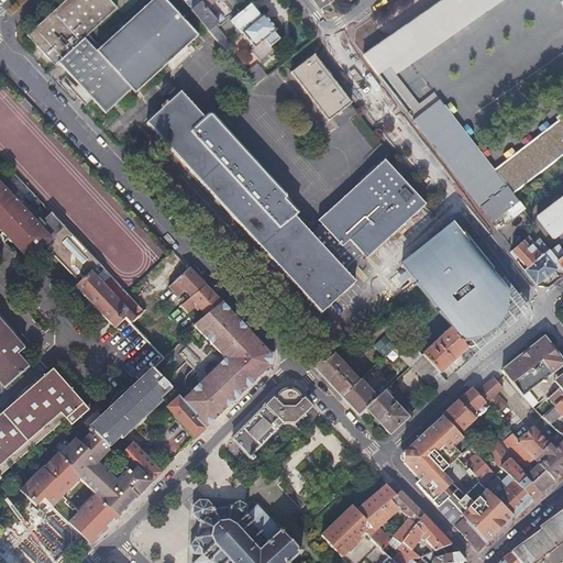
[(87,106),(91,101),(105,114),(131,91),(97,53),(84,41),(118,10),(108,0),(67,0),(28,37),(55,67),(58,64),(78,86),(88,97),(83,101),(87,106)]
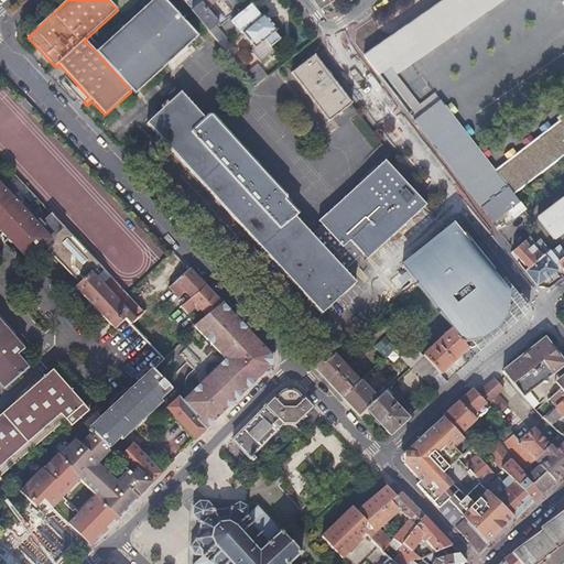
[(162,0),(154,0),(97,53),(131,91),(134,96),(197,38),(162,0)]
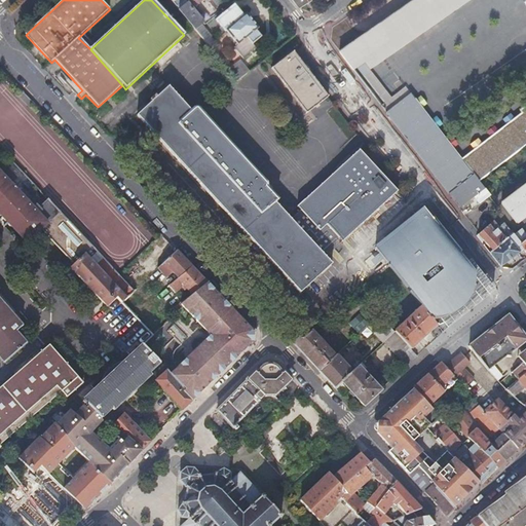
[(218,5),(213,0),(184,0),(176,7),(194,30),(201,25),(203,23),(191,8),(201,0),(207,0),(214,8),(218,5)]
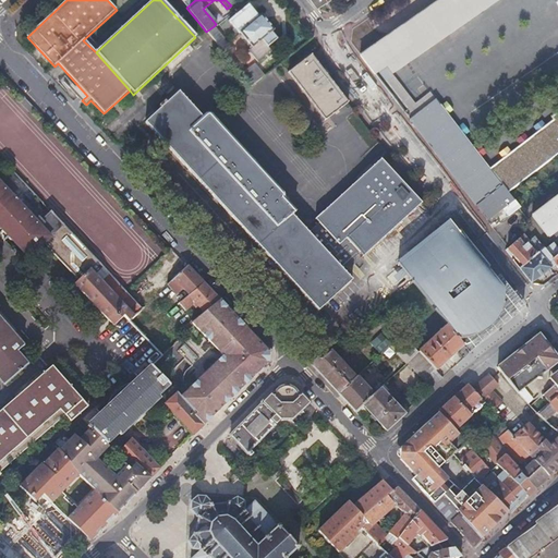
[(440,0),(361,57),(376,76),(388,68),(392,73),(494,0),(440,0)]
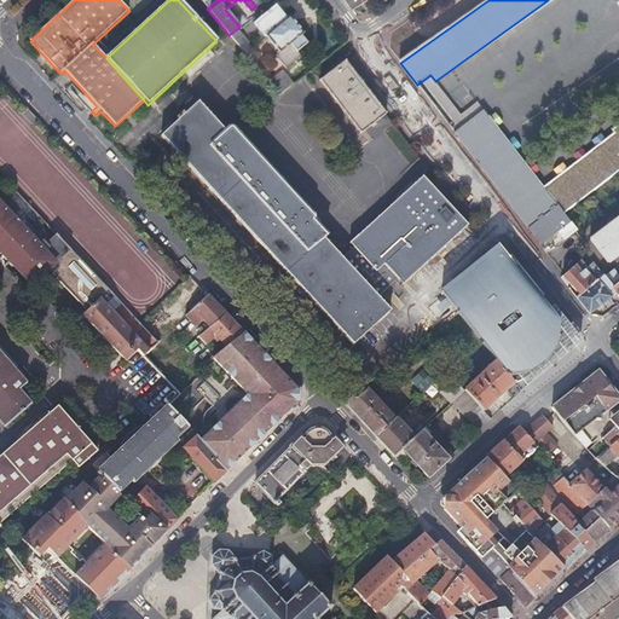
[(265,39),(266,38),(288,21),(276,6),(254,24),(265,39)]
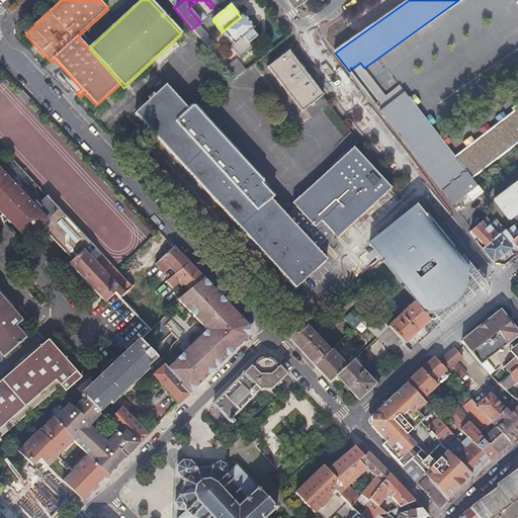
[(234,46),(232,47),(231,48),(239,58),(253,48),(250,44),(257,37),(252,30),(255,28),(243,14),(241,17),(223,31),(234,46)]
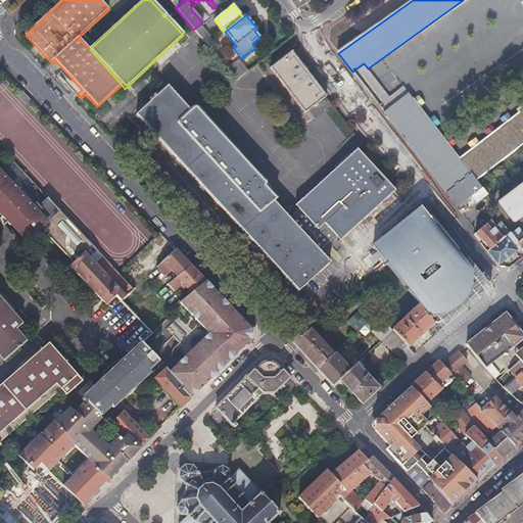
[(212,41),(200,25),(193,30),(206,46),(212,41)]
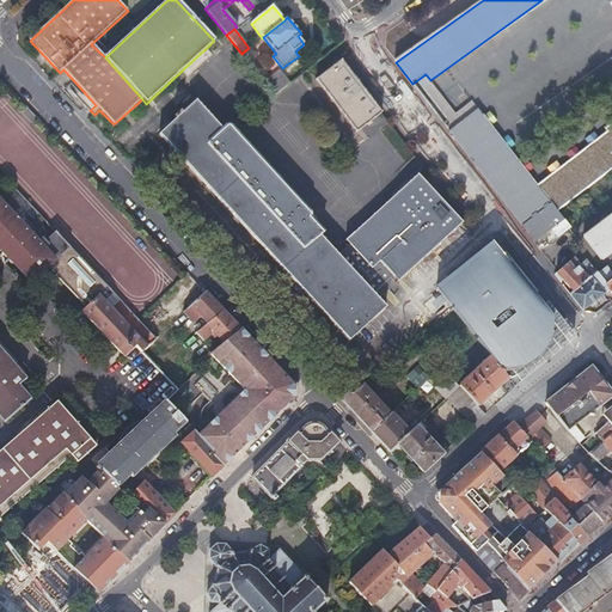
[(356,134),(381,114),(341,62),(316,83),(356,134)]
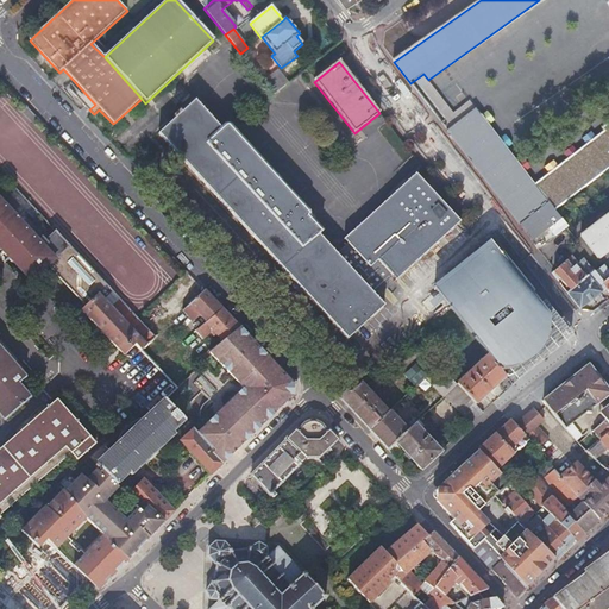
[(274,94),(281,89),(288,83),(277,69),(263,81),(274,94)]
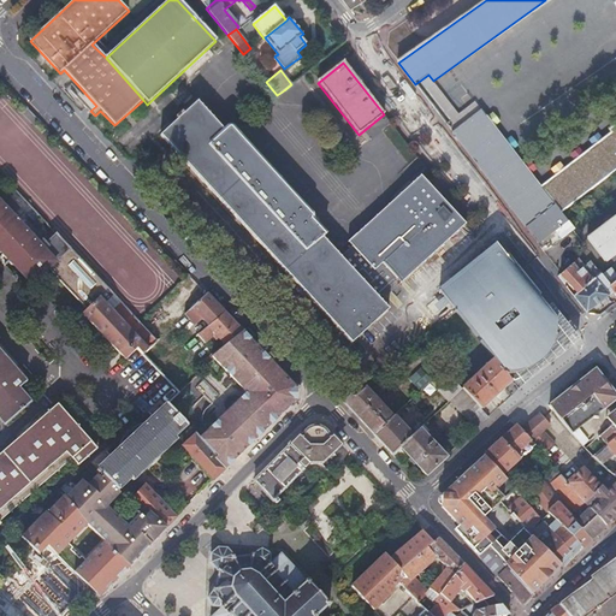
[(93,117),(95,116),(90,111),(96,106),(86,94),(78,101),(93,117)]
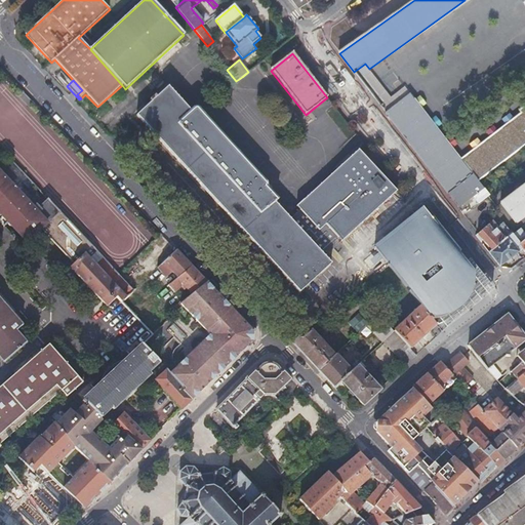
[(397,192),(359,152),(297,209),(301,212),(291,221),(276,205),(280,202),(268,189),(270,187),(197,109),(192,114),(169,88),(137,118),(299,294),(331,265),(325,258),(397,192)]
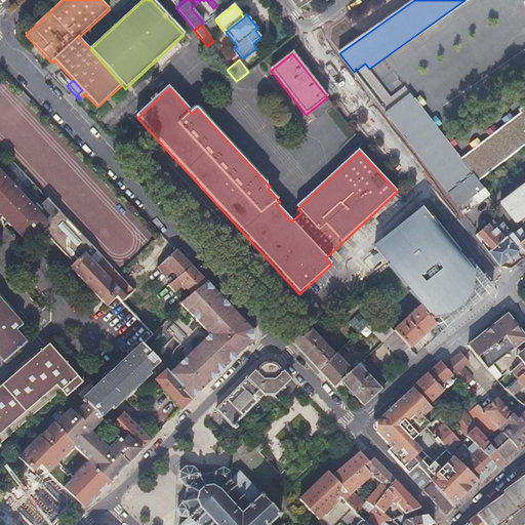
[(409,93),(385,112),(458,208),(483,189),(478,182),(524,145),(524,109),(461,159),(409,93)]
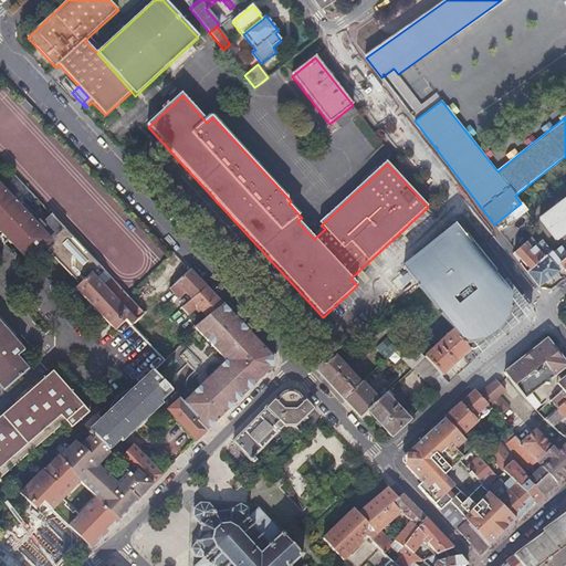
[(0,178),(0,228),(29,260),(53,236),(0,178)]
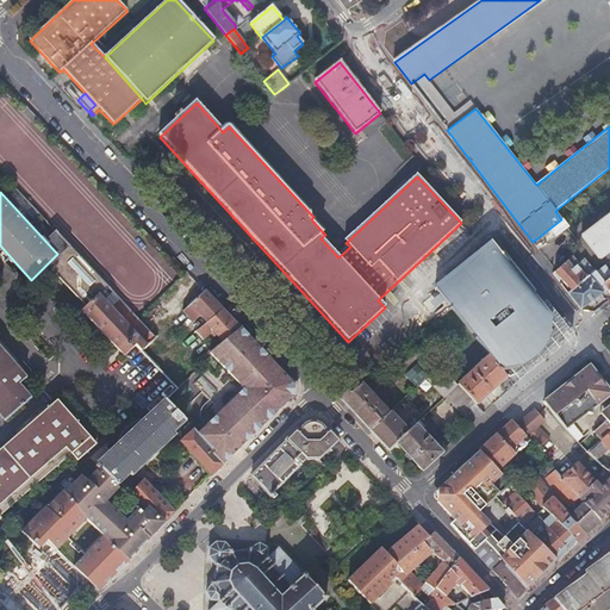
[(609,250),(609,213),(582,235),(591,247),(599,259),(609,250)]
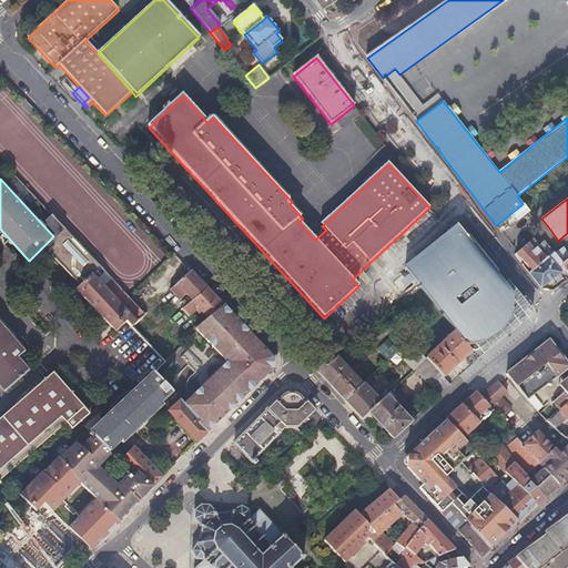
[(465,341),(473,351),(525,311),(508,288),(506,290),(504,286),(499,288),(492,279),(495,276),(490,272),(494,270),(459,224),(452,231),(453,232),(407,267),(447,318),(457,331),(465,341)]
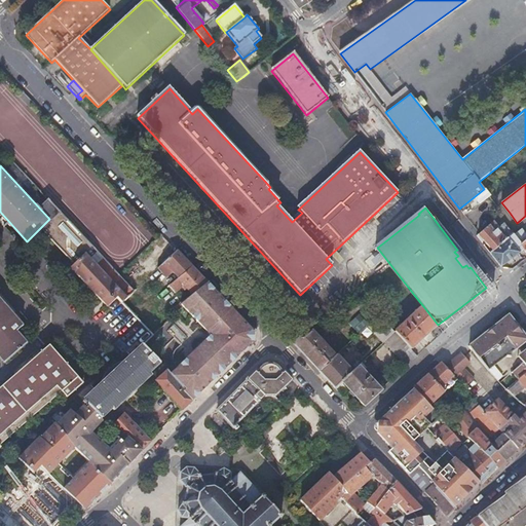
[(61,212),(43,229),(62,250),(75,263),(87,251),(91,247),(61,212)]
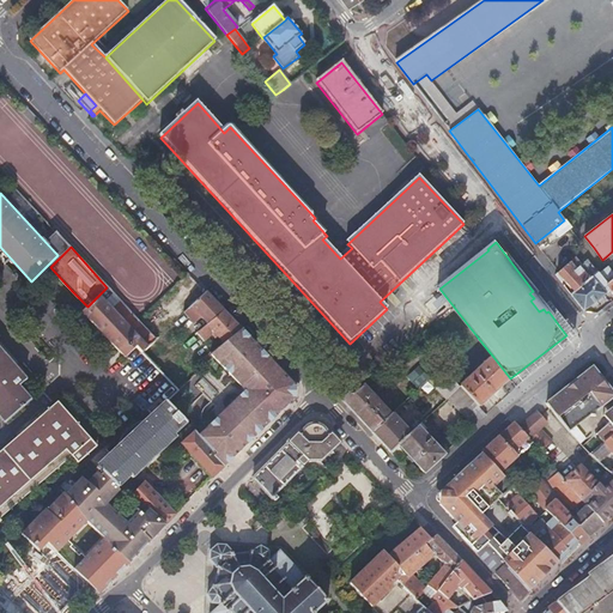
[(574,293),(589,279),(578,266),(581,265),(575,256),(556,275),(560,281),(563,280),(574,293)]
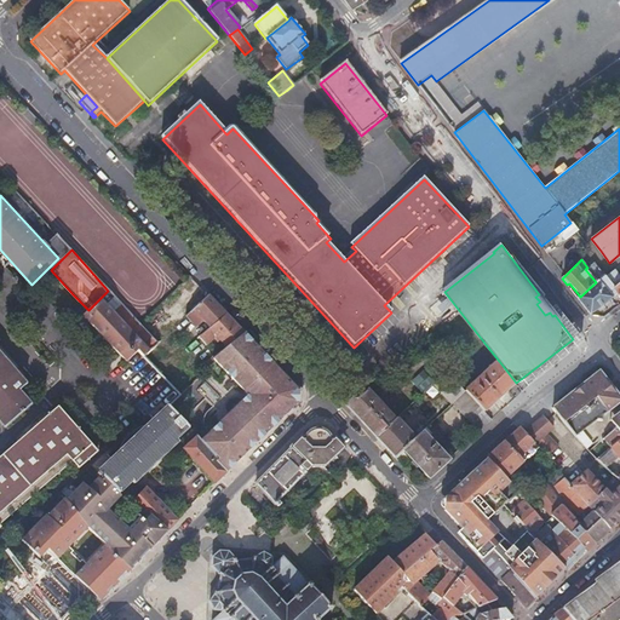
[(592,269),(601,279),(604,275),(593,262),(589,267),(591,270),(592,269)]
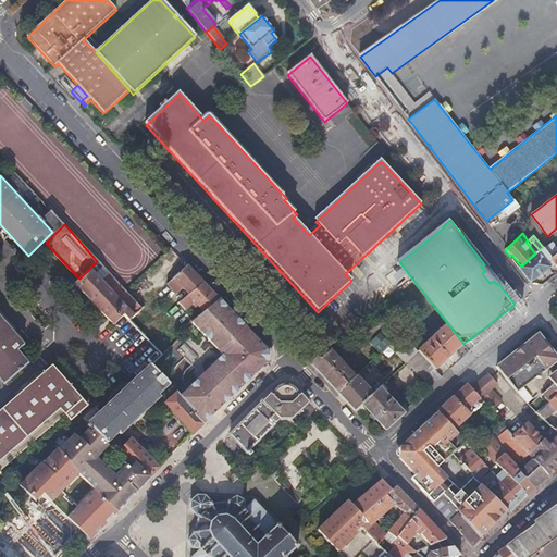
[(540,250),(535,254),(521,267),(519,268),(530,282),(554,263),(556,268),(556,254),(551,259),(543,247),(540,250)]
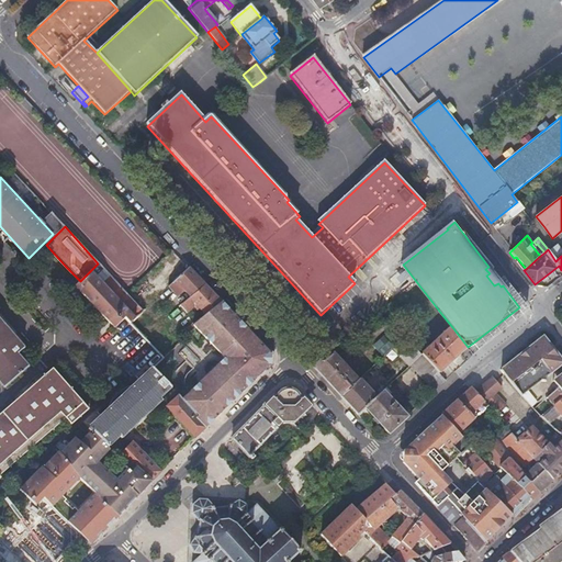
[(164,283),(169,289),(190,269),(181,260),(173,251),(147,277),(152,281),(160,272),(159,271),(163,269),(171,278),(168,279),(164,283)]
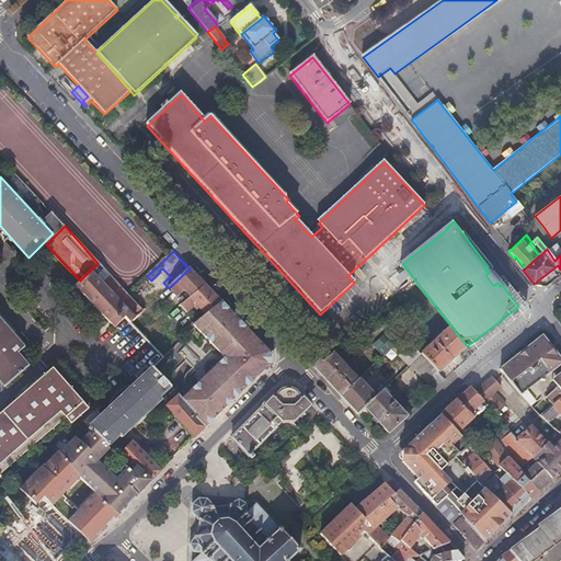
[(93,267),(77,285),(115,327),(125,317),(127,319),(135,311),(93,267)]
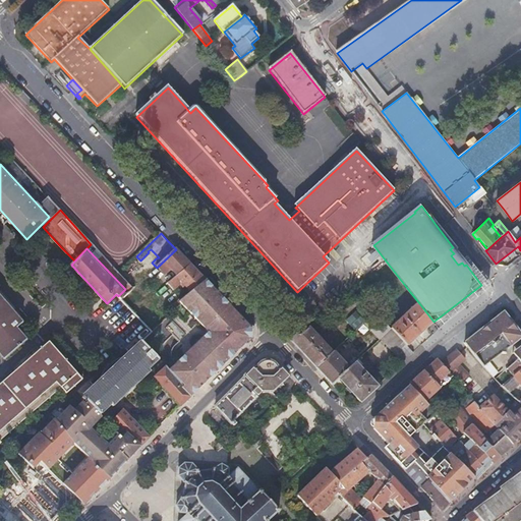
[(176,249),(157,268),(153,272),(149,275),(152,278),(160,271),(166,276),(171,271),(173,272),(186,259),(184,257),(176,249)]
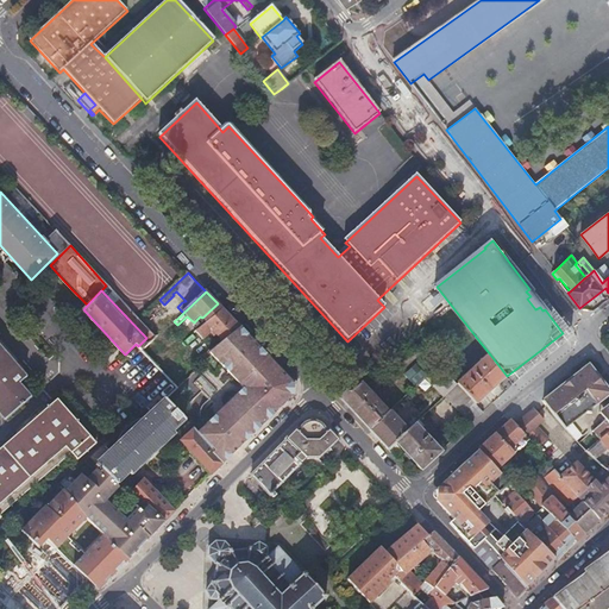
[(531,296),(527,299),(535,309),(540,307),(531,296)]
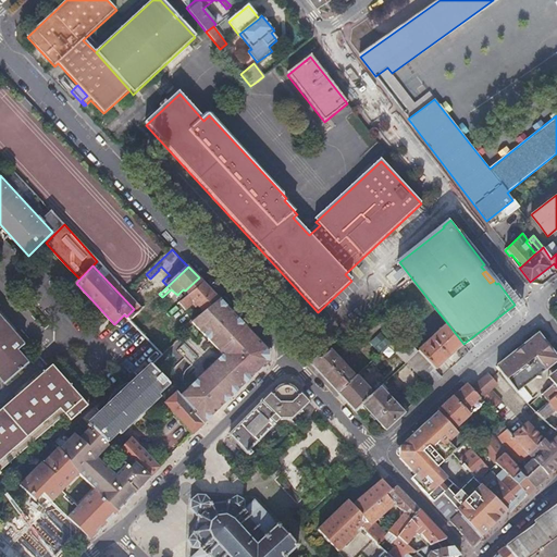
[(144,284),(150,279),(146,274),(140,279),(139,281),(144,284)]
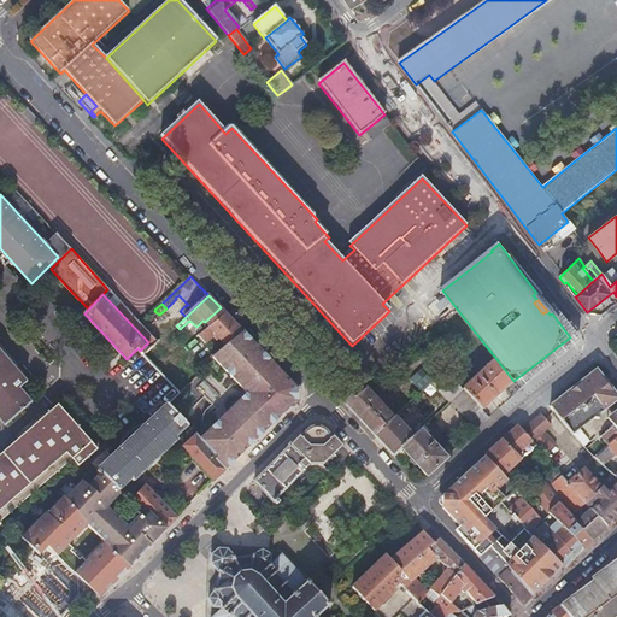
[(221,307),(205,322),(212,329),(227,315),(221,307)]
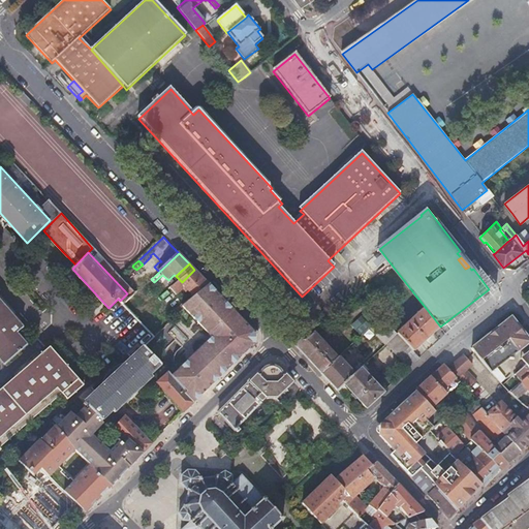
[(150,271),(155,276),(159,272),(154,267),(150,271)]
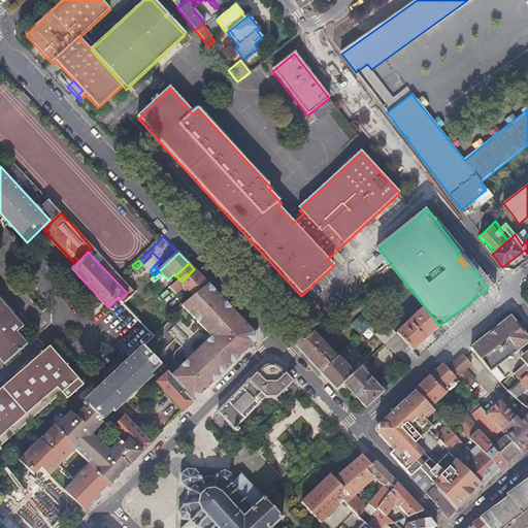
[(121,276),(124,281),(135,293),(143,286),(128,269),(121,276)]
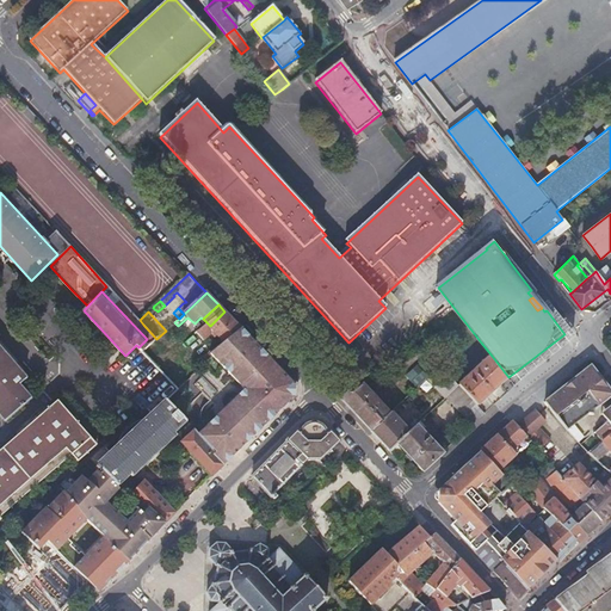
[(210,326),(173,360),(164,370),(168,375),(210,338),(214,340),(218,337),(223,343),(211,355),(229,374),(242,362),(247,368),(264,352),(253,340),(233,319),(224,312),(210,326)]
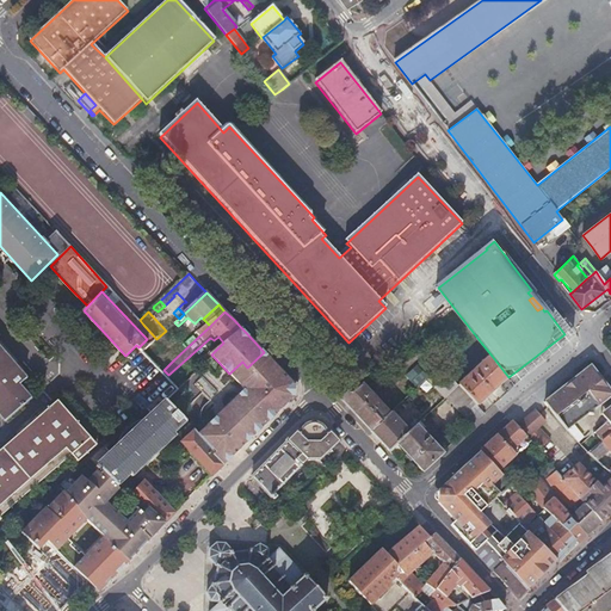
[(0,415),(6,423),(32,400),(20,387),(29,380),(0,346),(0,415)]
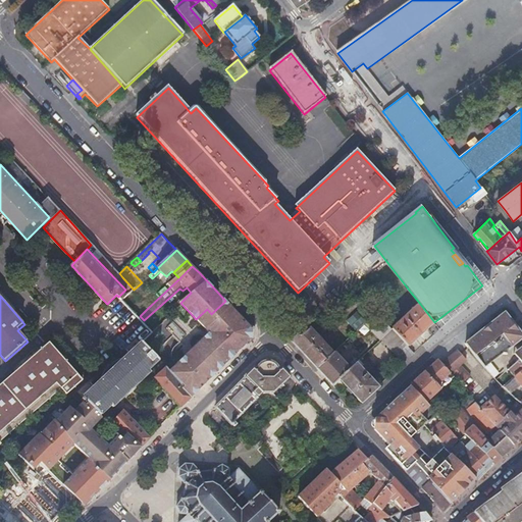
[(225,301),(211,314),(223,325),(237,313),(230,306),(225,301)]
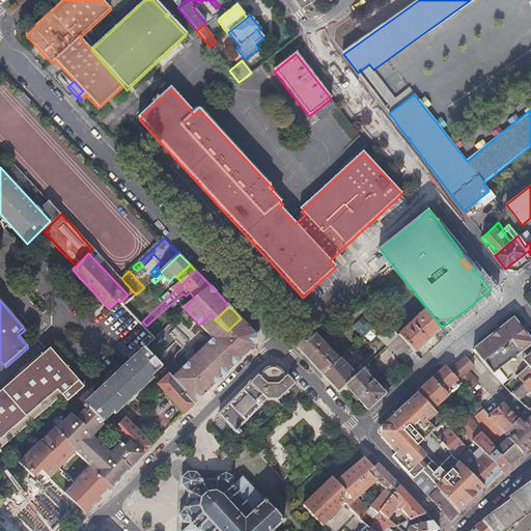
[(399,333),(400,335),(416,352),(442,328),(435,318),(427,309),(399,333)]
